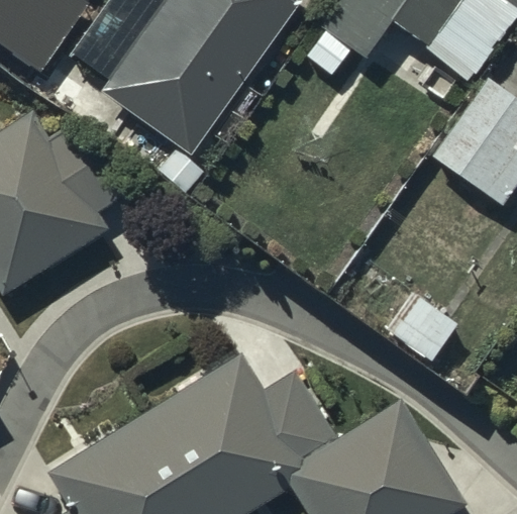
[(0,0),(0,41),(8,47),(41,0),(0,0)]
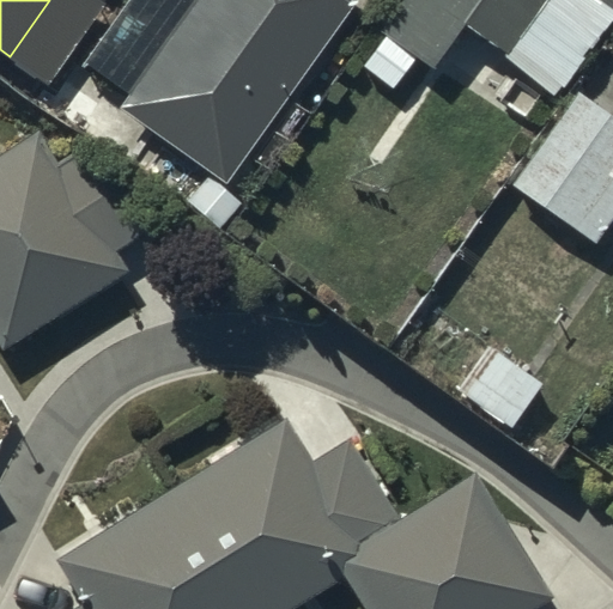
[(198,0),(121,107),(225,181),(357,0),(198,0)]
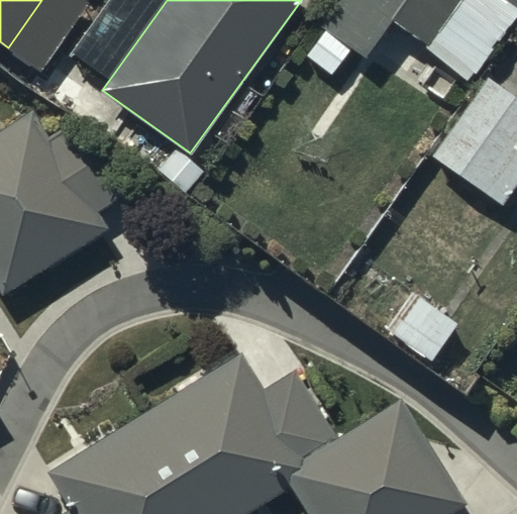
[(516,18),(516,10),(502,0),(335,0),(319,23),(365,57),(391,20),(473,79),(516,18)]
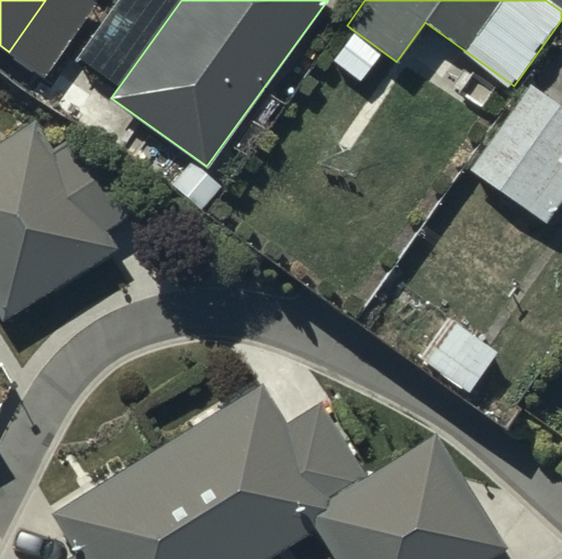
[(379,54),(352,34),(334,59),(360,79),(379,54)]
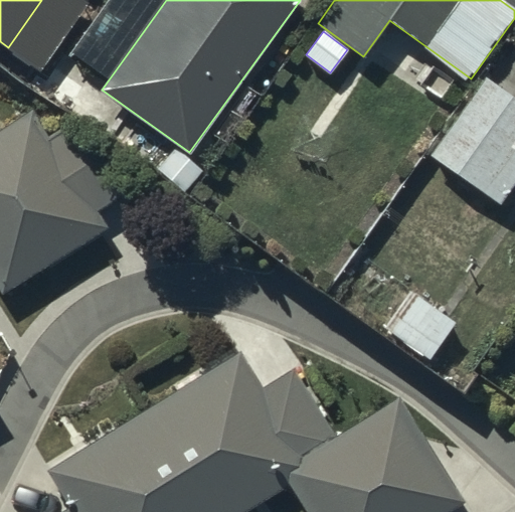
[(514,179),(514,102),(484,79),(431,154),(498,203),(514,179)]
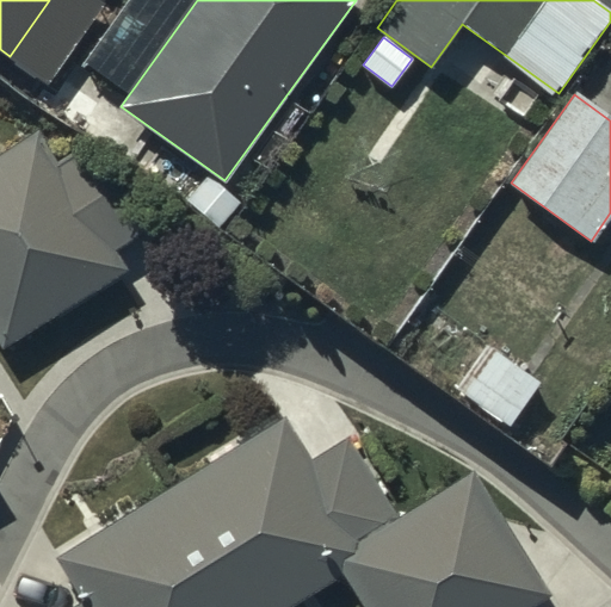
[(69,171),(39,125),(0,150),(0,338),(5,345),(119,271),(97,236),(130,215),(92,156),(69,171)]
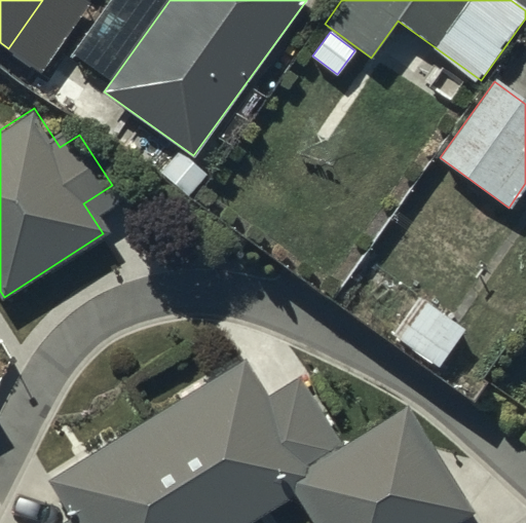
[(203,173),(175,151),(158,173),(187,194),(203,173)]
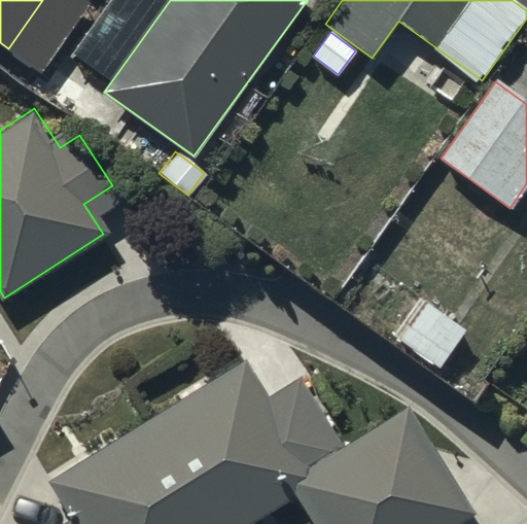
[(466,332),(420,299),(394,336),(441,369),(466,332)]
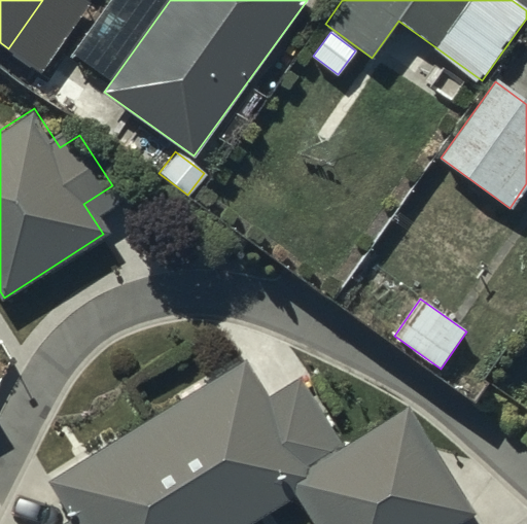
[(269,396),(245,358),(50,481),(72,516),(59,523),(250,523),(296,496),(313,523),(450,523),(473,510),(409,406),(343,447),(300,377),(269,396)]
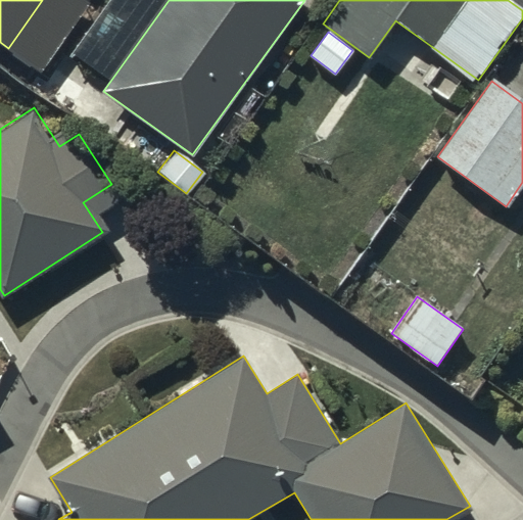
All buildings are outlined.
